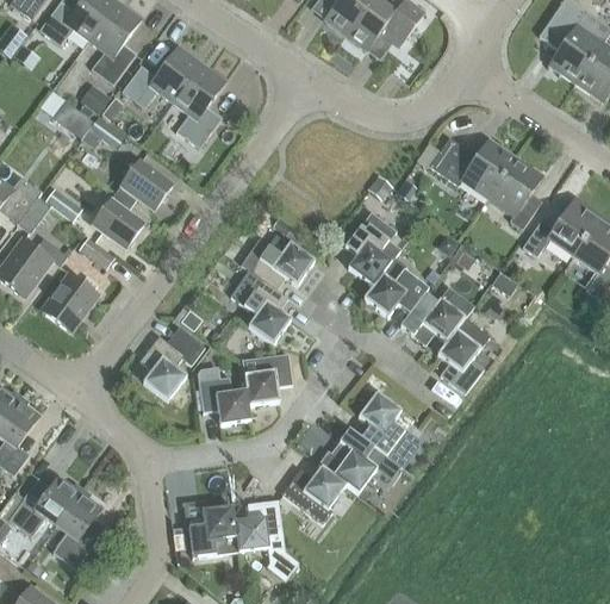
[(11,0),(10,2),(31,18),(43,0),(11,0)]
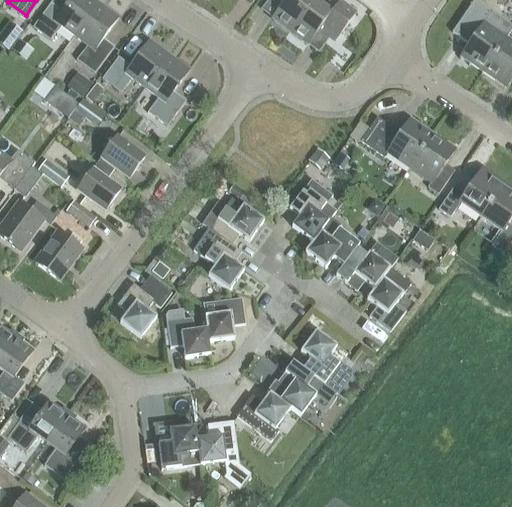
[(73,33),(98,0),(67,0),(61,8),(50,0),(32,25),(50,38),(60,24),(73,33)]
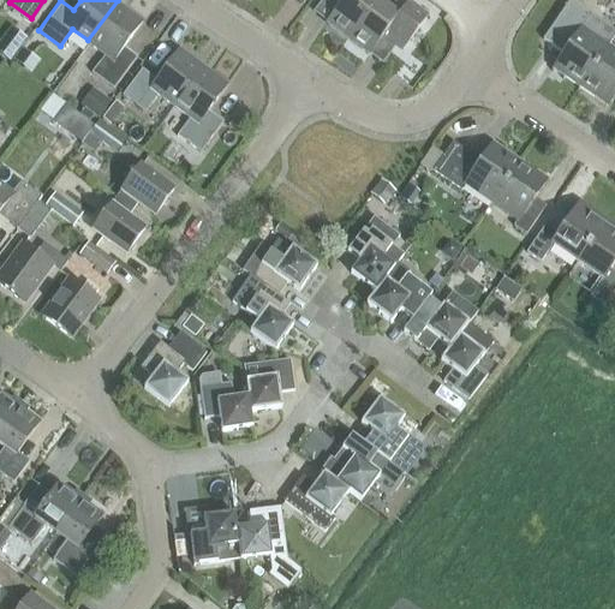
[(118,0),(88,40),(103,52),(91,69),(113,84),(136,53),(123,43),(142,18),(118,0)]
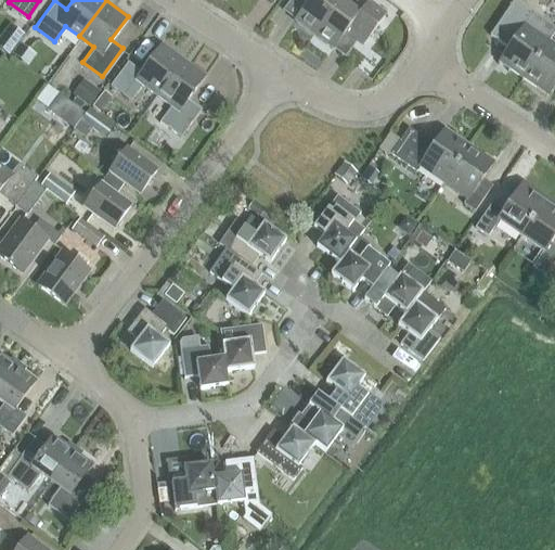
[(313,32),(337,0),(307,0),(294,17),(313,32)]
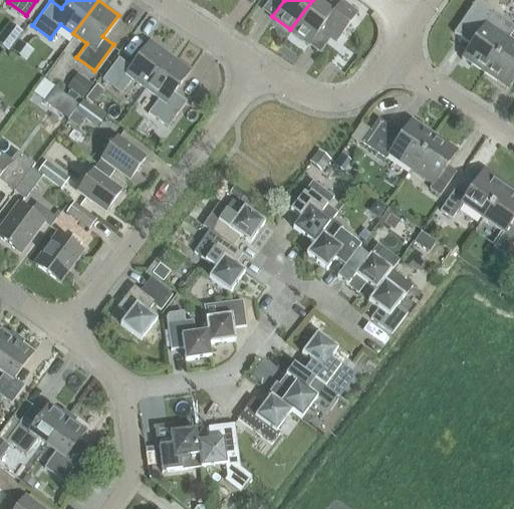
[(312,0),(290,29),(307,42),(321,23),(331,30),(329,32),(336,37),(357,9),(345,0),(327,0),(324,4),(318,0),(312,0)]
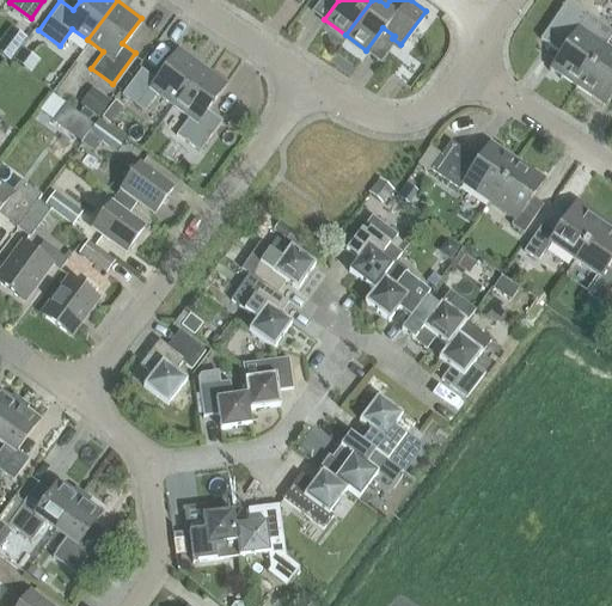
[(611,30),(611,26),(574,0),(563,0),(539,35),(560,49),(548,66),(549,67),(551,65),(561,72),(560,73),(561,74),(562,72),(576,81),(574,84),(575,84),(605,41),(611,30)]
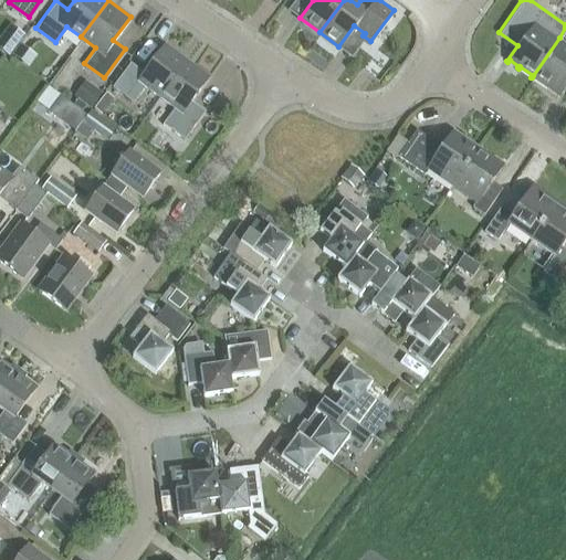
[(14,24),(7,34),(16,42),(23,31),(14,24)]
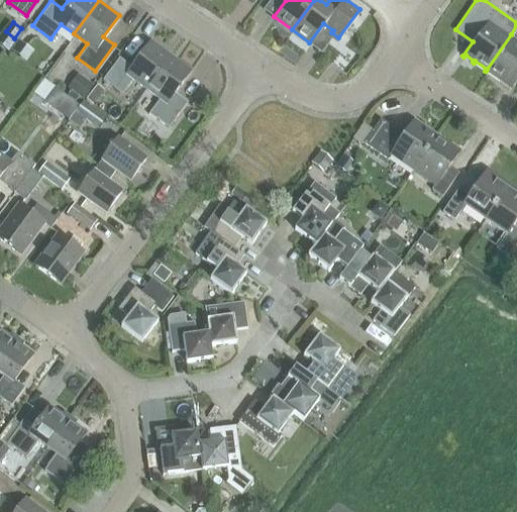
[(516,38),(511,35),(487,70),(510,86),(516,75),(516,38)]
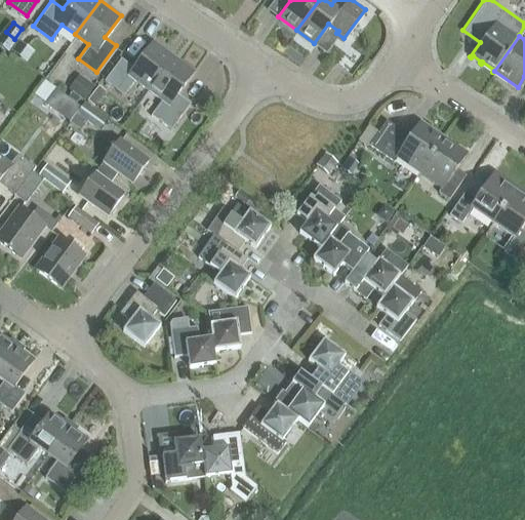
[(28,44),(17,37),(10,47),(21,54),(28,44)]
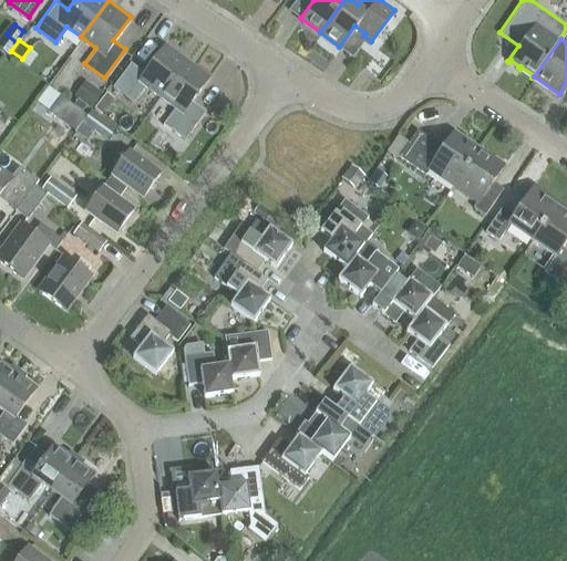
[(160,95),(187,58),(164,41),(143,70),(131,60),(112,84),(133,100),(145,84),(160,95)]
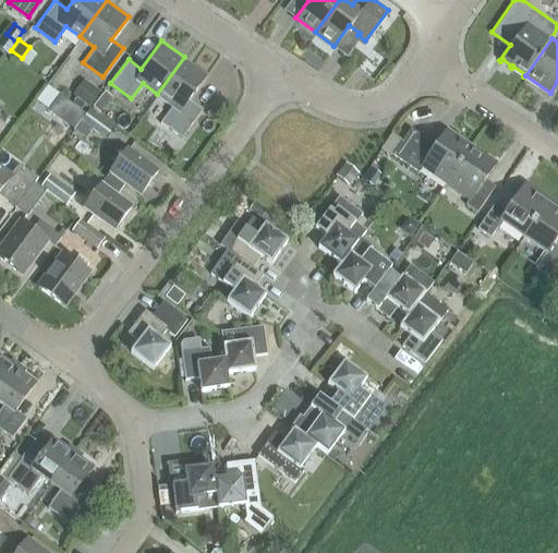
[(184,57),(157,94),(171,104),(160,120),(167,125),(181,135),(202,107),(189,97),(206,73),(184,57)]
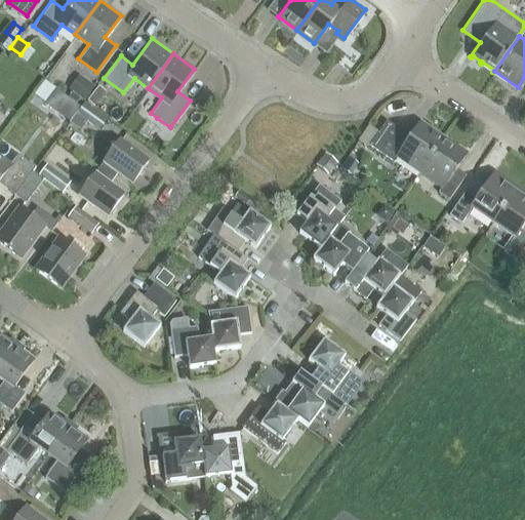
[(80,93),(84,97),(94,83),(79,71),(68,85),(72,88),(68,92),(76,98),(80,93)]
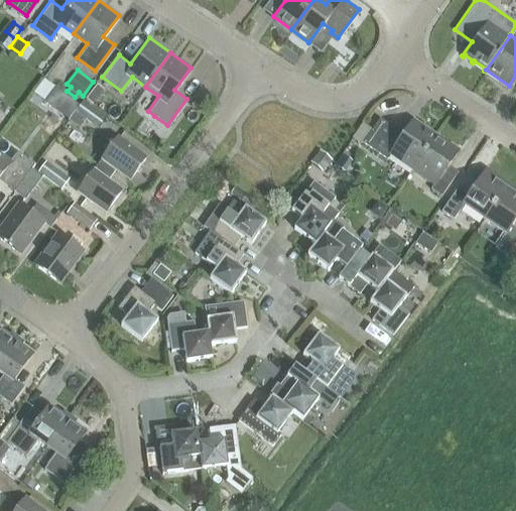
[(92,102),(103,87),(97,82),(85,97),(92,102)]
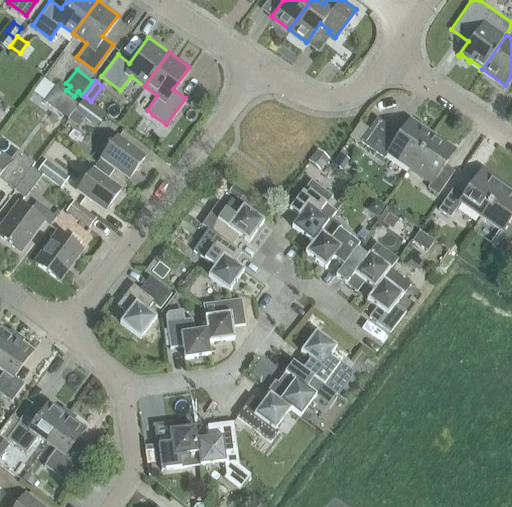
[(97,124),(105,113),(81,96),(73,107),(97,124)]
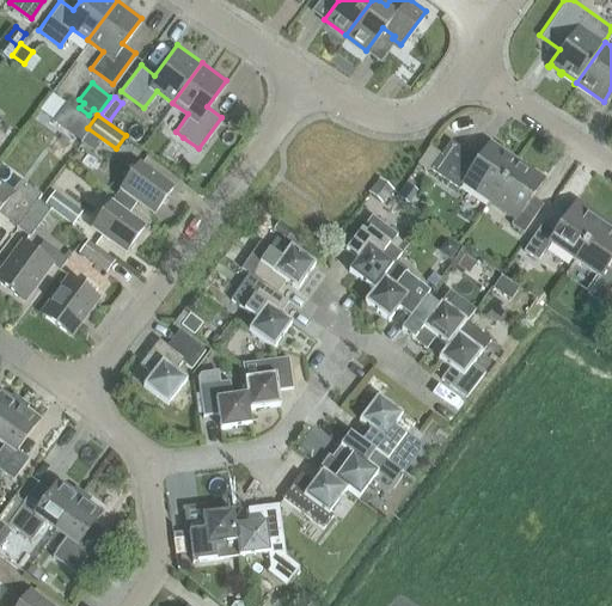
[(488,199),(516,157),(489,139),(477,155),(450,138),(430,166),(459,185),(461,181),(488,199)]
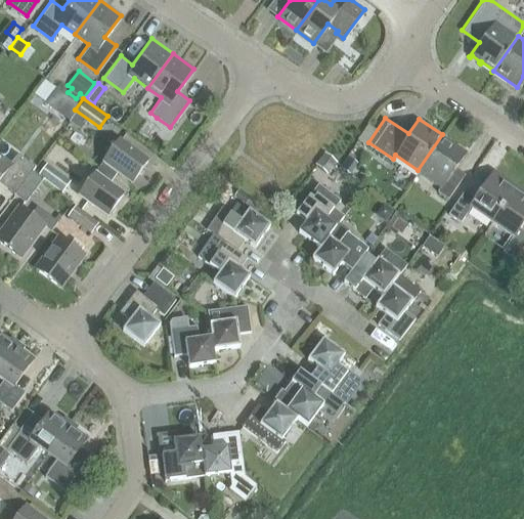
[(442,134),(418,170),(440,185),(437,189),(447,197),(465,172),(454,166),(465,150),(442,134)]
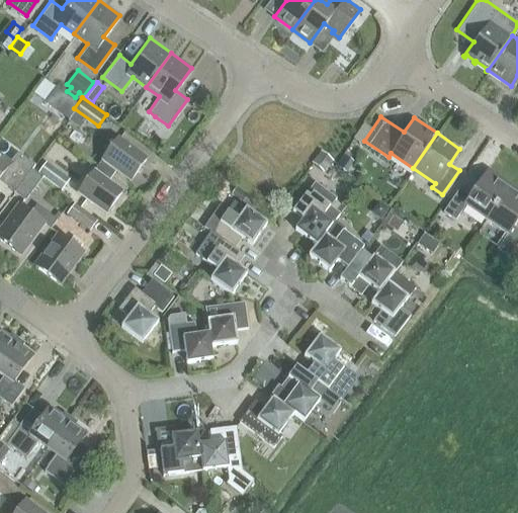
[(97,162),(111,173),(115,167),(131,178),(146,156),(117,135),(101,157),(97,162)]
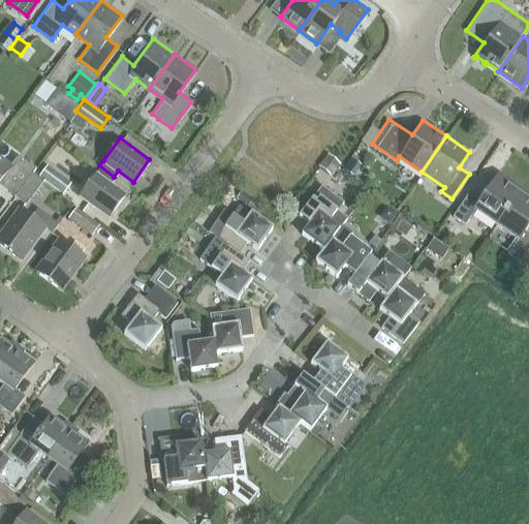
[(330,172),(339,158),(327,150),(317,162),(330,172)]
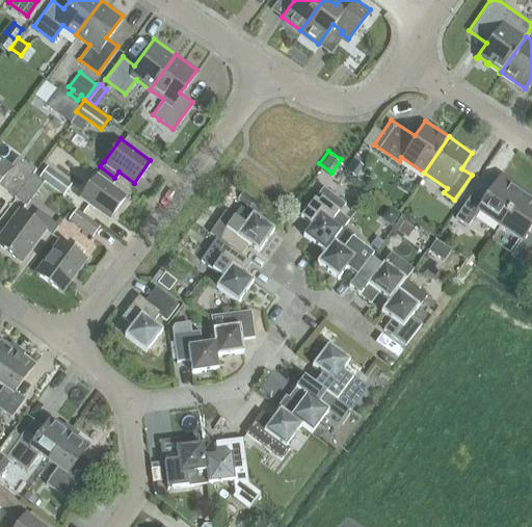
[(17,192),(31,173),(35,166),(17,154),(9,163),(0,156),(0,180),(15,191),(17,192)]
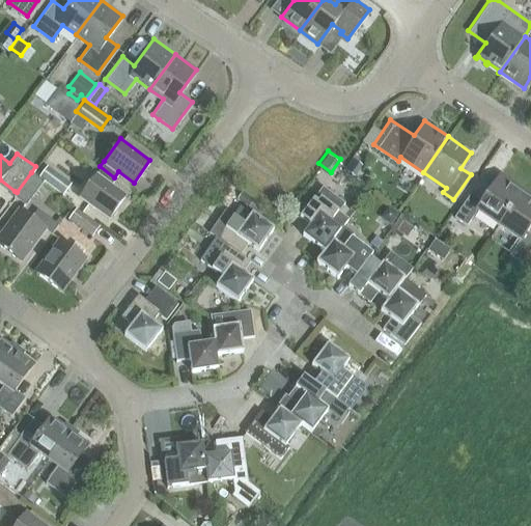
[(354,173),(362,163),(354,158),(346,168),(354,173)]
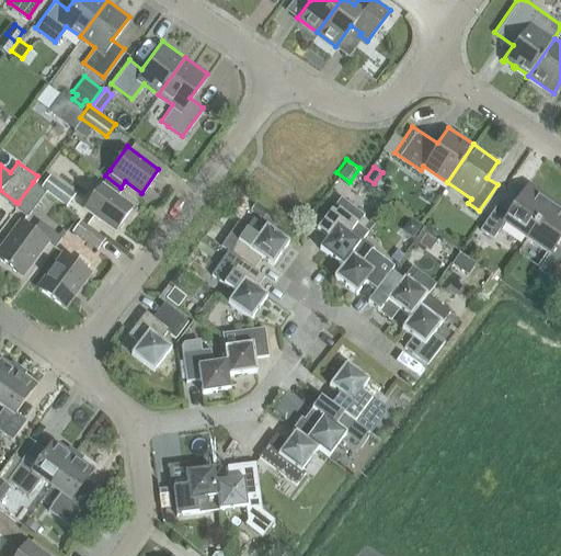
[(66,202),(75,191),(49,173),(41,184),(66,202)]
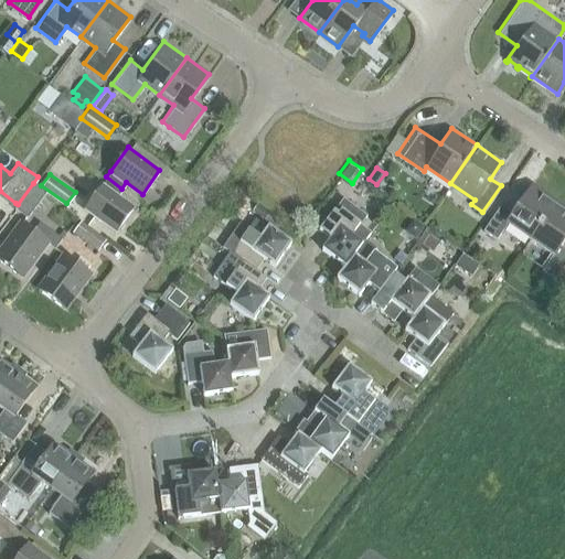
[(117,194),(121,189),(106,176),(102,183),(84,206),(116,229),(132,206),(117,194)]
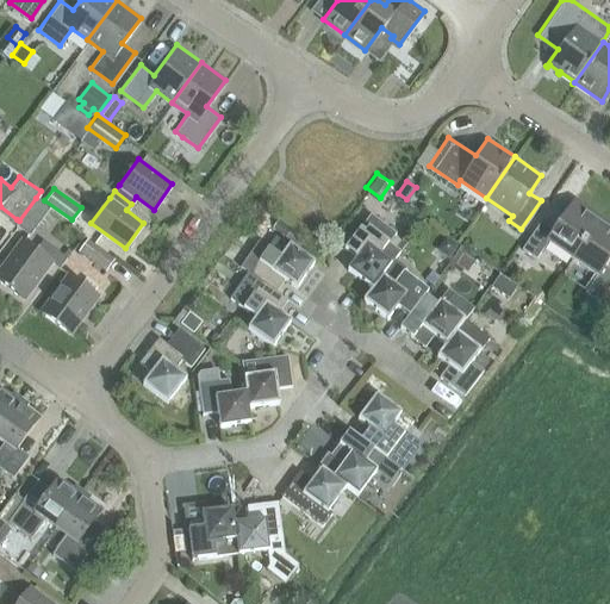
[(572,255),(599,215),(573,197),(552,228),(540,218),(521,246),(536,255),(548,238),(572,255)]
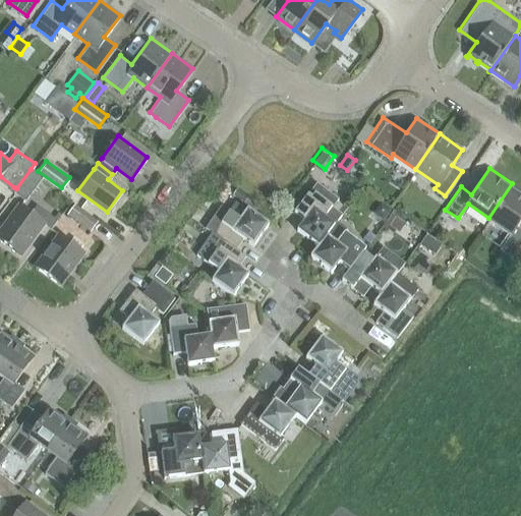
[(40,175),(31,169),(16,188),(14,187),(12,190),(22,198),(40,175)]
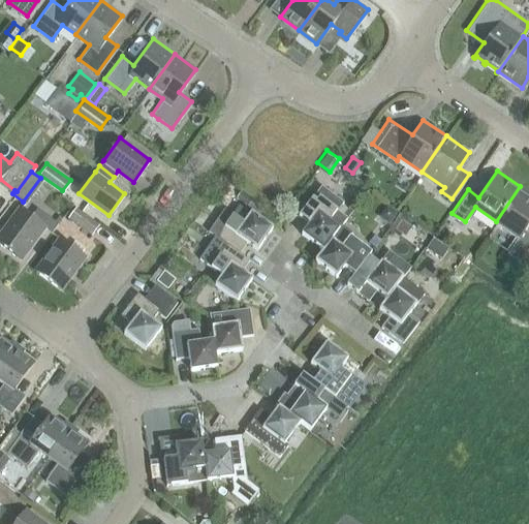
[(331,237),(342,222),(346,216),(337,208),(343,199),(321,183),(298,213),(308,221),(301,230),(322,247),(331,237)]
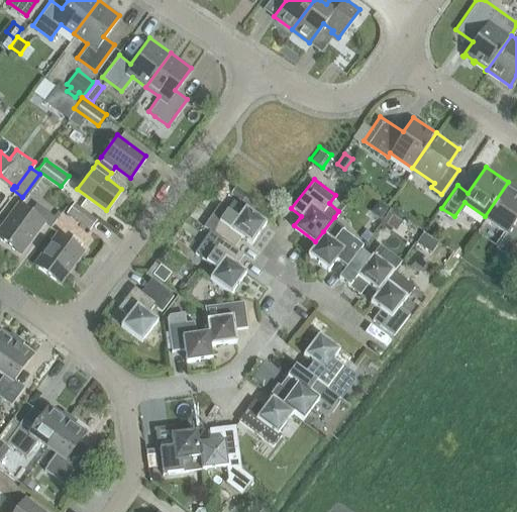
[(516,188),(508,182),(485,216),(505,230),(495,244),(507,253),(516,238),(516,226),(512,223),(516,214),(516,188)]
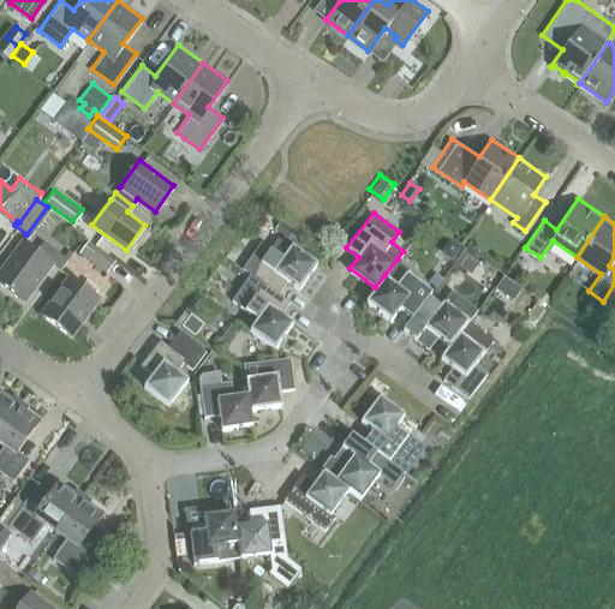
[(453,257),(461,244),(449,234),(440,248),(453,257)]
